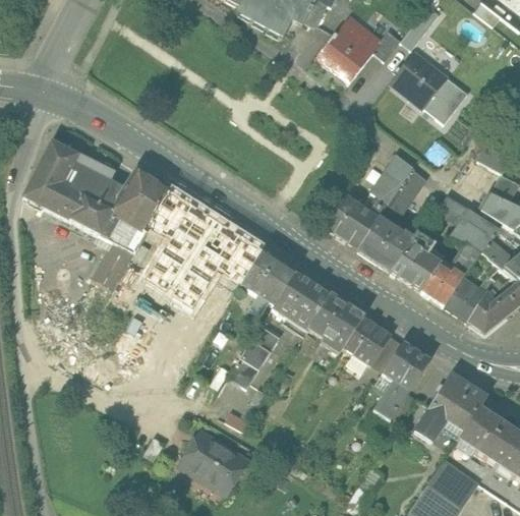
[(231,0),(239,4),(236,11),(283,37),(292,19),(302,25),(304,21),(315,0),(321,0),(328,4),(332,6),(335,0),(231,0)]
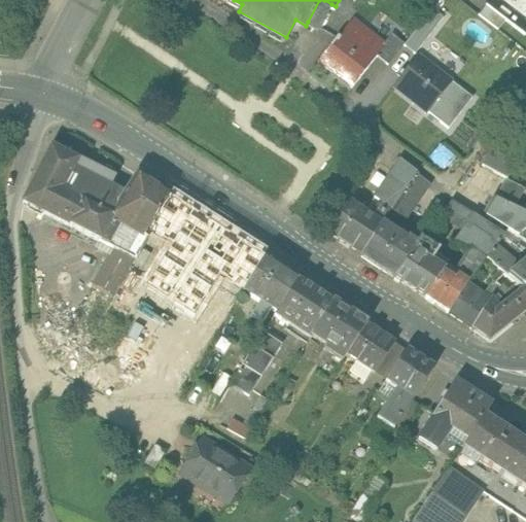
[(319,0),(308,22),(319,28),(331,4),(324,0),(319,0)]
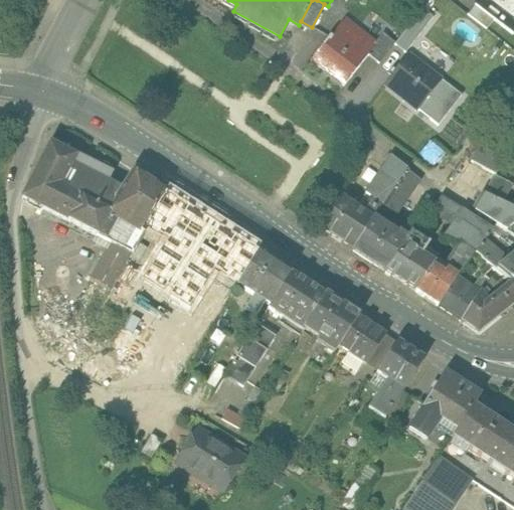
[(476,0),(475,1),(513,30),(513,0),(476,0)]
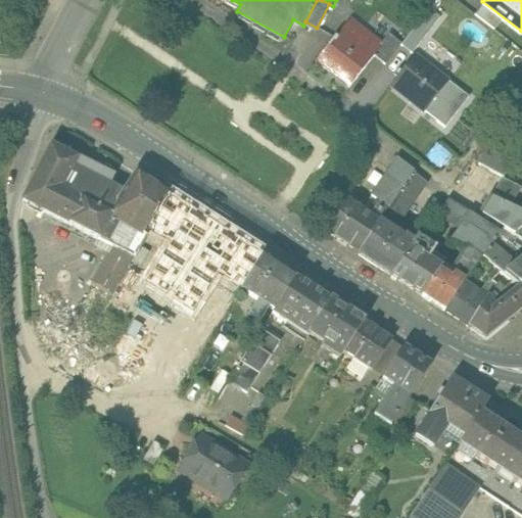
[(402,40),(401,41),(413,49),(440,13),(429,5),(402,40)]
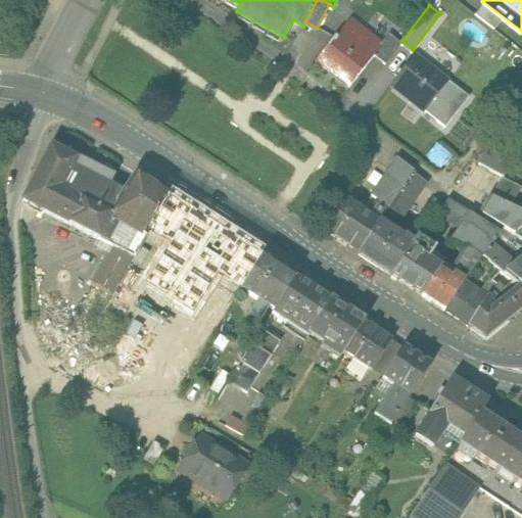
[(382,41),(351,15),(337,33),(318,56),(330,65),(335,60),(339,64),(337,67),(351,79),(349,81),(350,82),(375,51),(383,41),(382,41)]
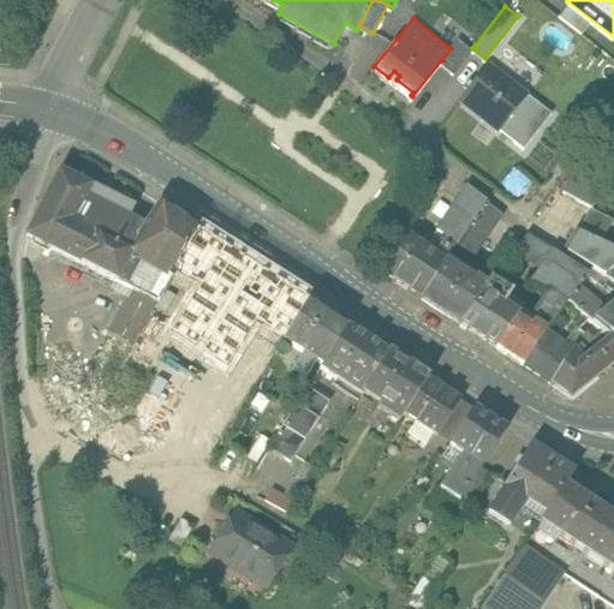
[(459,36),(449,48),(451,48),(441,60),(454,71),(472,48),(474,47),(459,36)]
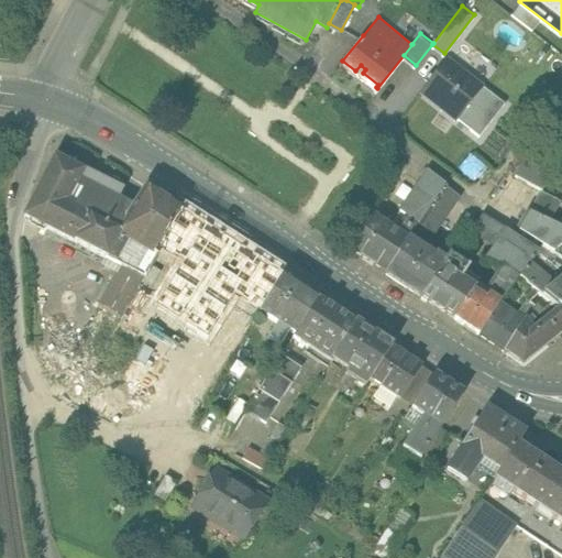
[(478,85),(448,59),(450,57),(448,56),(420,91),(421,93),(423,90),(442,105),(440,107),(442,108),(443,107),(454,116),(454,117),(455,119),(458,116),(484,84),(482,81),(478,85)]
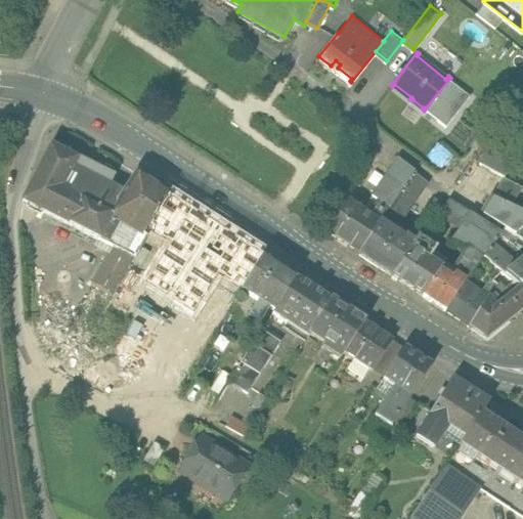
[(450,78),(426,107),(445,123),(470,93),(450,78)]
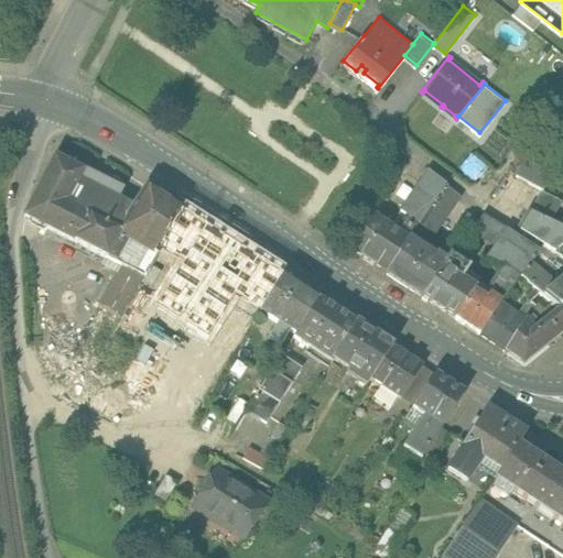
[(559,167),(531,152),(517,173),(542,187),(543,187),(559,167)]
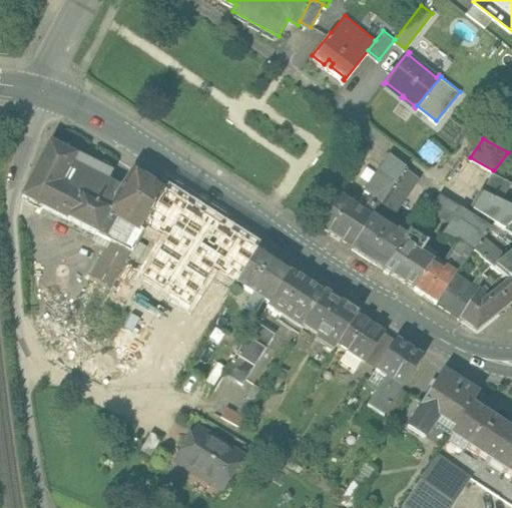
[(53,208),(84,155),(52,139),(24,193),(53,208)]
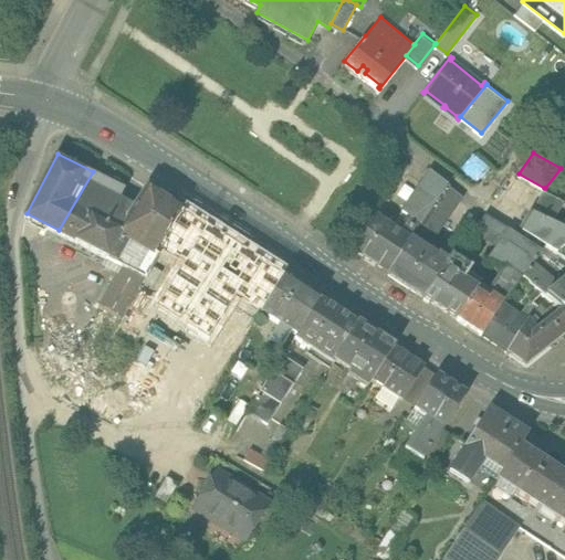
[(430,167),(403,208),(409,212),(399,226),(410,234),(411,233),(437,197),(447,182),(449,180),(430,167)]
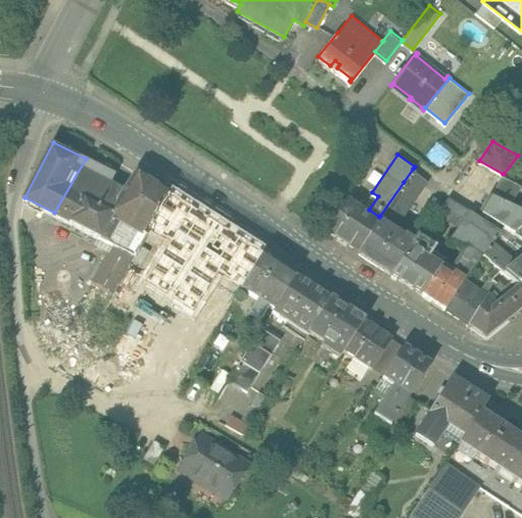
[(86,158),(54,213),(83,227),(110,180),(114,173),(86,158)]
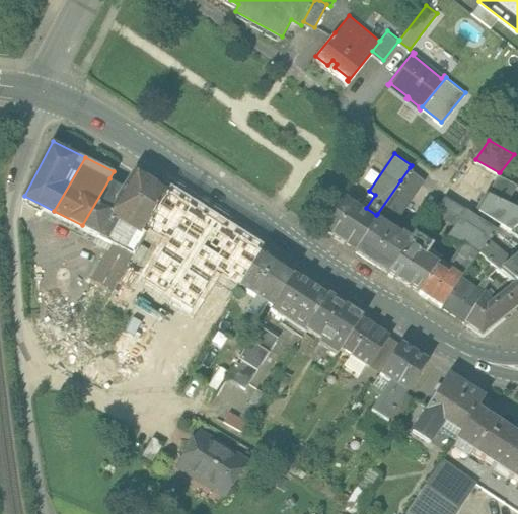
[(423,177),(410,167),(400,180),(414,191),(423,177)]
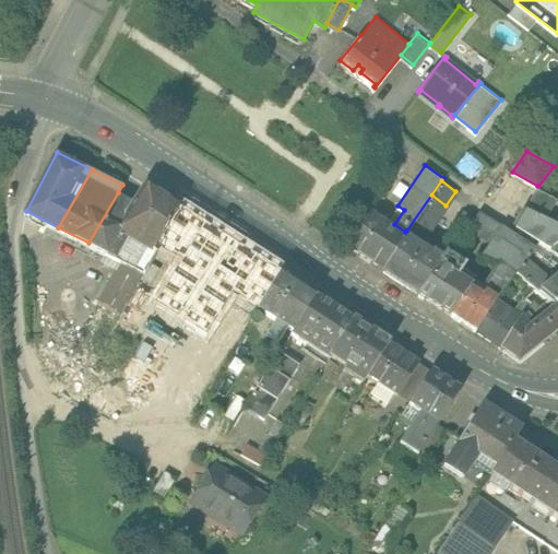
[(118,192),(88,243),(118,258),(127,263),(119,278),(135,286),(146,267),(157,249),(154,247),(180,203),(147,181),(134,202),(118,192)]
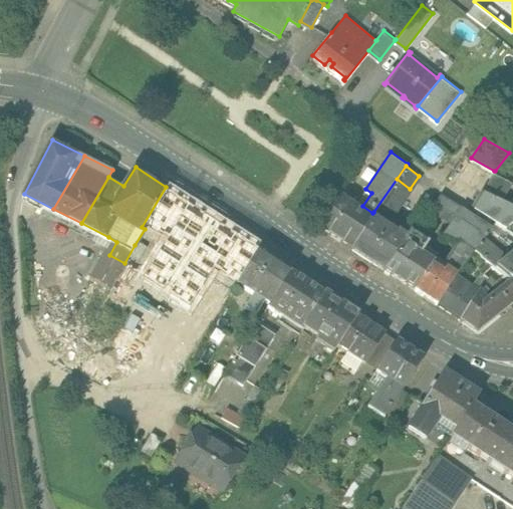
[(495,171),(494,171),(483,189),(502,199),(512,183),(512,180),(495,171)]
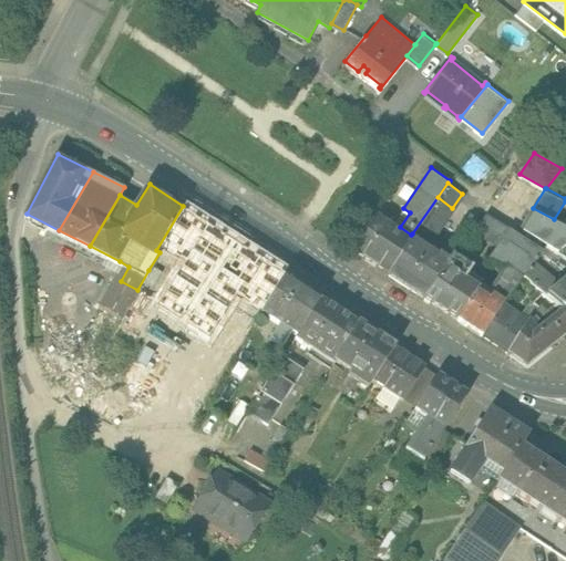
[(533,208),(505,195),(495,208),(565,251),(565,225),(554,219),(533,208)]
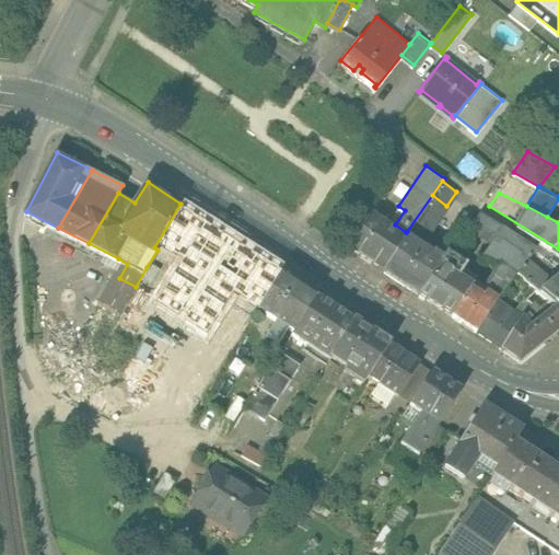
[(432,195),(407,231),(416,236),(430,230),(446,206),(432,195)]
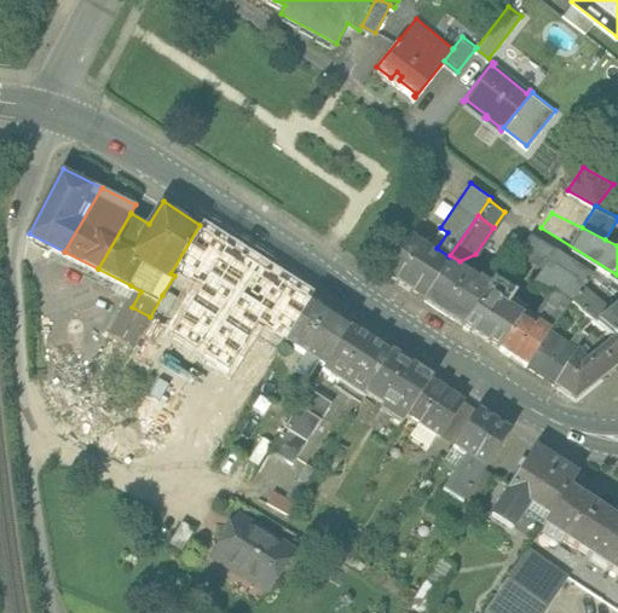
[(437,248),(411,231),(385,270),(423,295),(449,256),(437,248)]
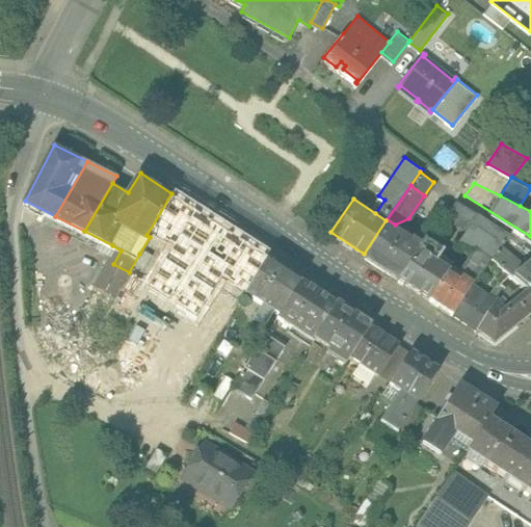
[(477,211),(457,199),(448,212),(469,226),(477,211)]
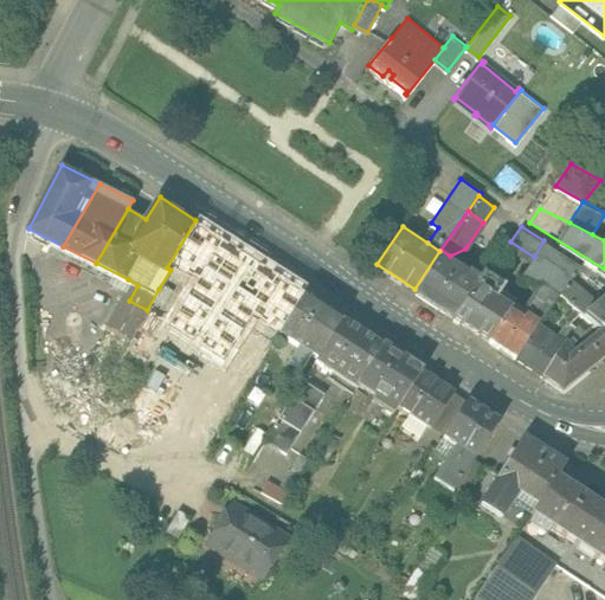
[(580,264),(544,240),(534,257),(526,271),(541,282),(559,292),(570,278),(580,264)]
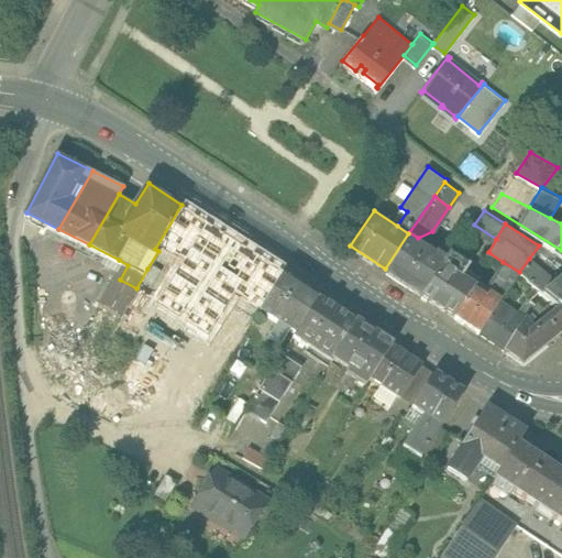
[(418,238),(409,232),(408,233),(385,269),(421,292),(445,254),(437,249),(436,250),(418,238)]
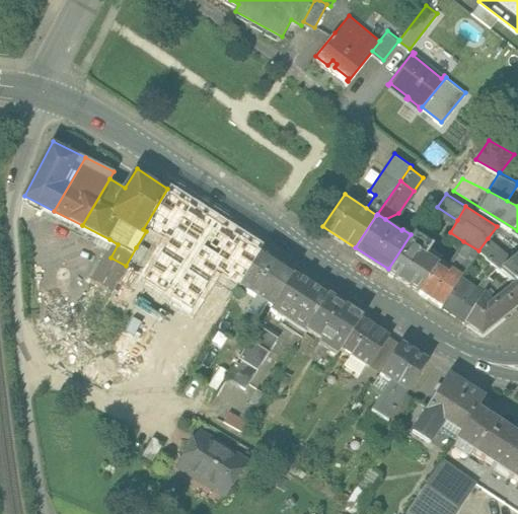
[(433,241),(415,229),(388,269),(419,289),(436,263),(438,260),(426,252),(433,241)]
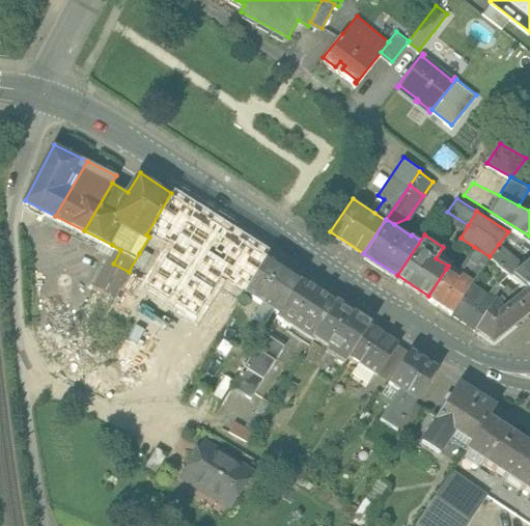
[(524,265),(499,244),(491,255),(508,271),(512,274),(524,265)]
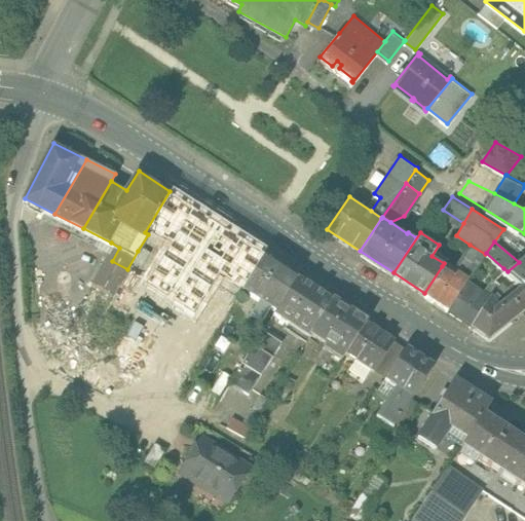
[(119,248),(111,243),(91,277),(115,291),(127,269),(112,261),(119,248)]
